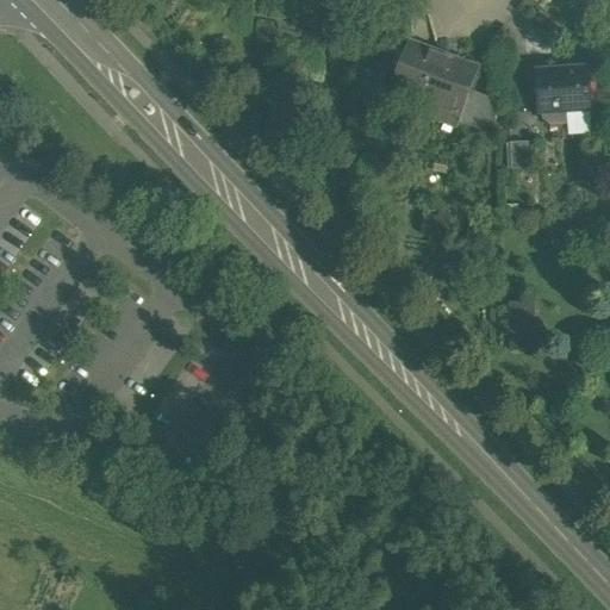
[(454,60),(410,42),(387,100),(455,128),(458,122),(470,92),(477,74),(452,64),(454,60)]
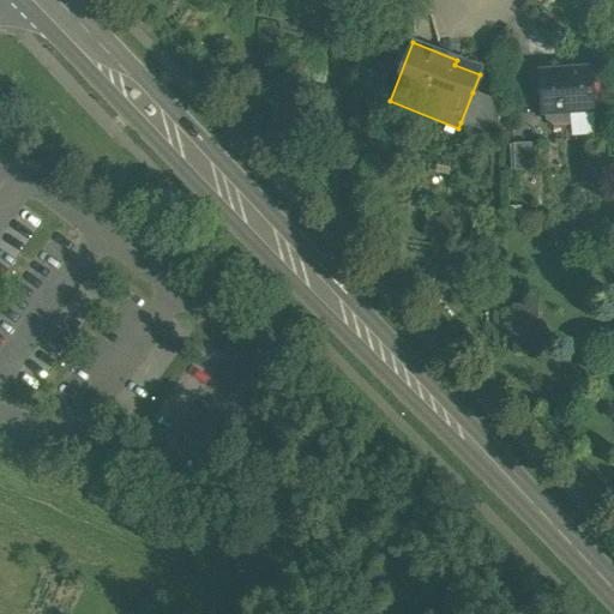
[(593,70),(541,73),(545,115),(571,113),(595,112),(593,70)]
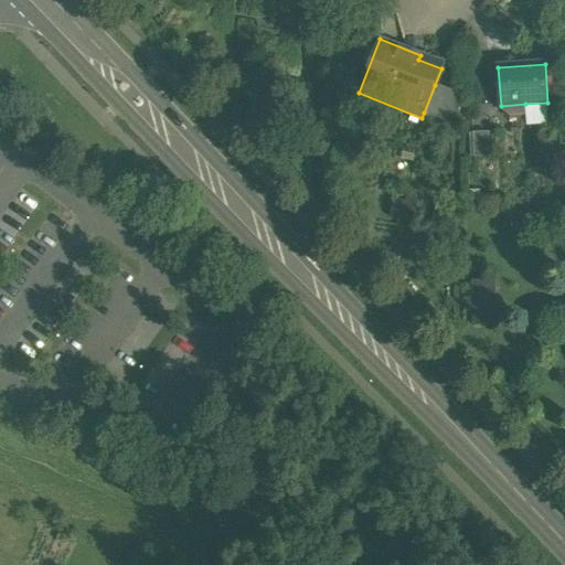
[(458,95),(435,85),(424,113),(459,126),(458,95)]
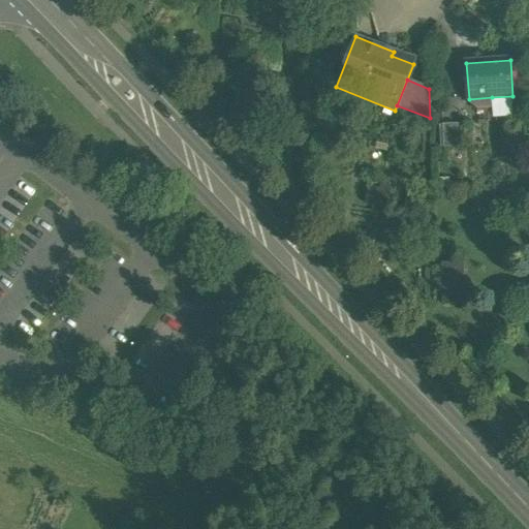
[(492,97),(476,98),(477,109),(493,107),(492,97)]
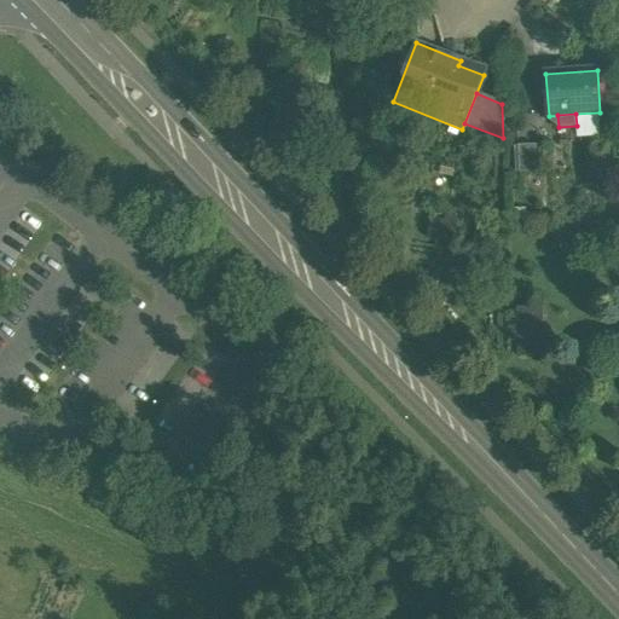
[(537,148),(519,148),(520,175),(537,174),(537,148)]
